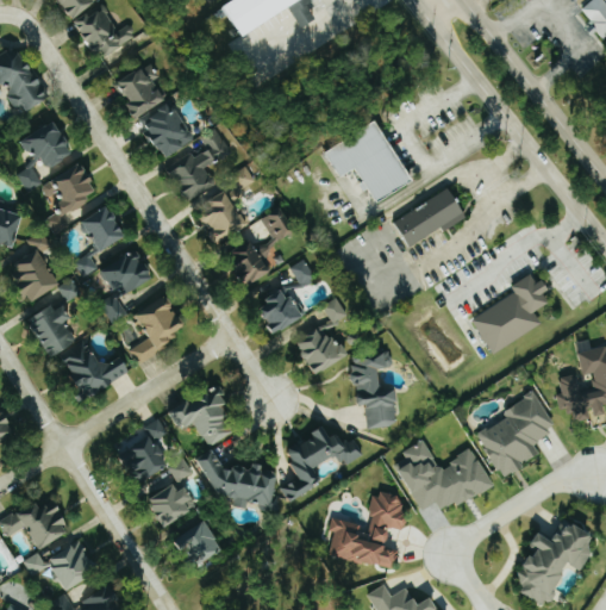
[(55,0),(69,20),(95,2),(93,0),(55,0)]
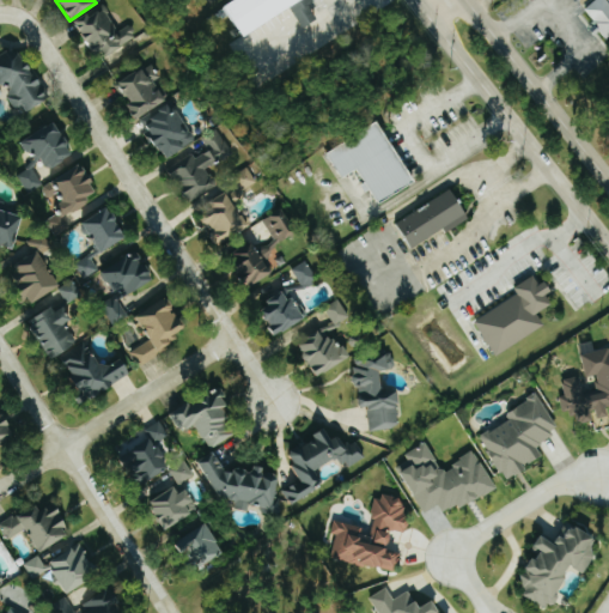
[(306,1),(305,0),(236,0),(224,8),(242,40),(306,1)]
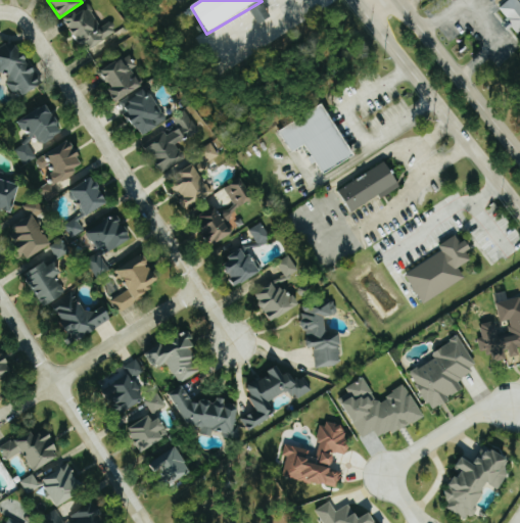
[(519,0),(519,31),(505,41),(475,0),(519,0)]
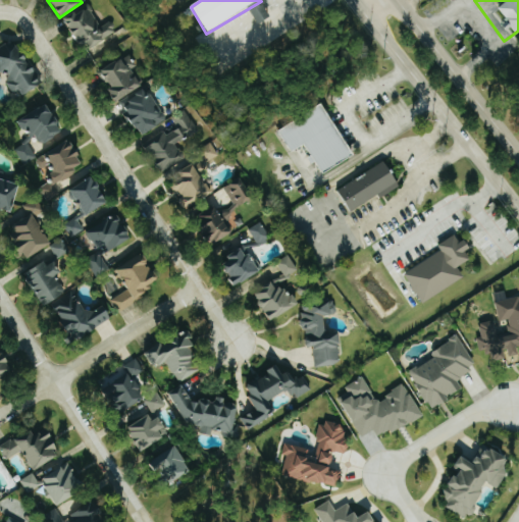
[(248,10),(259,25),(270,16),(259,1),(248,10)]
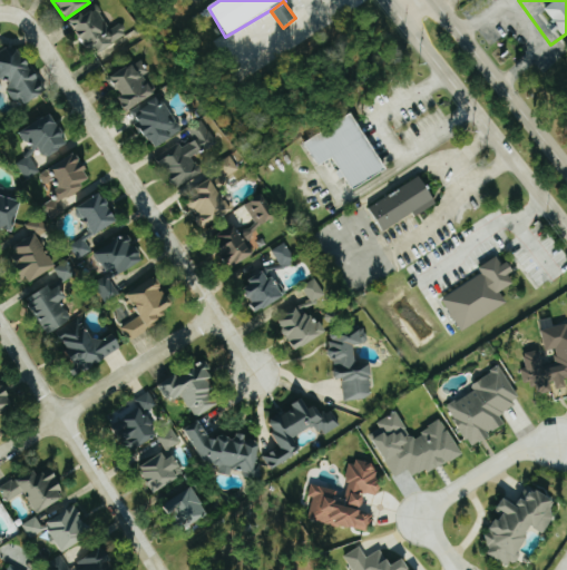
[(69,17),(90,58),(127,39),(118,23),(108,29),(95,5),(69,17)]
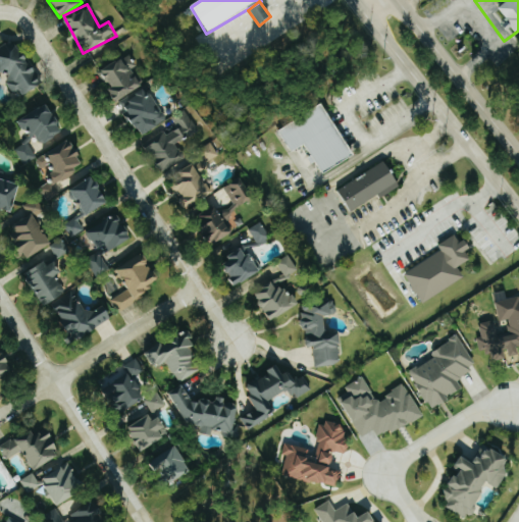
[(41,81),(12,40),(0,49),(0,70),(2,73),(5,70),(11,79),(4,84),(15,99),(41,81)]
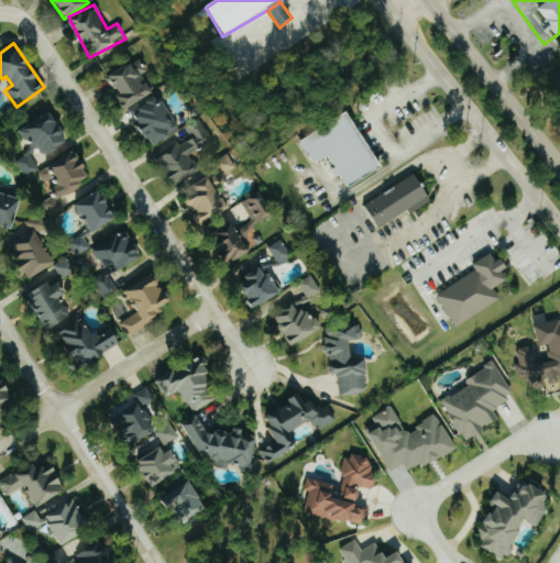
[(152,94),(134,64),(109,78),(119,95),(117,97),(123,109),(152,94)]
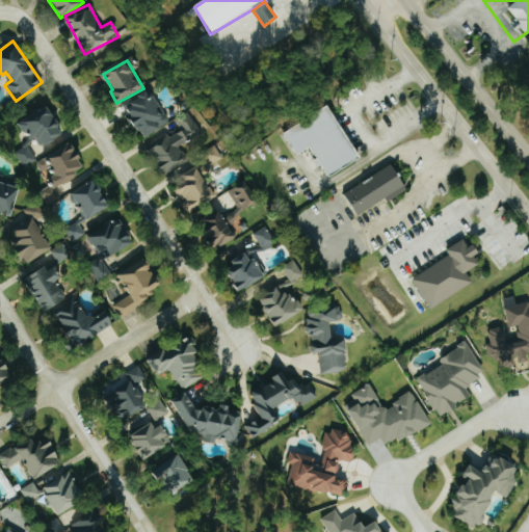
[(62,135),(48,106),(17,121),(23,133),(30,129),(38,147),(62,135)]
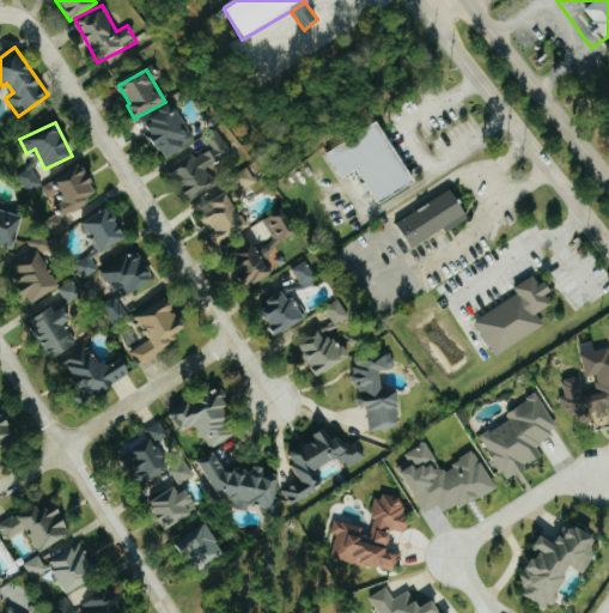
[(376,204),(414,183),(382,122),(326,152),(340,178),(357,169),(376,204)]
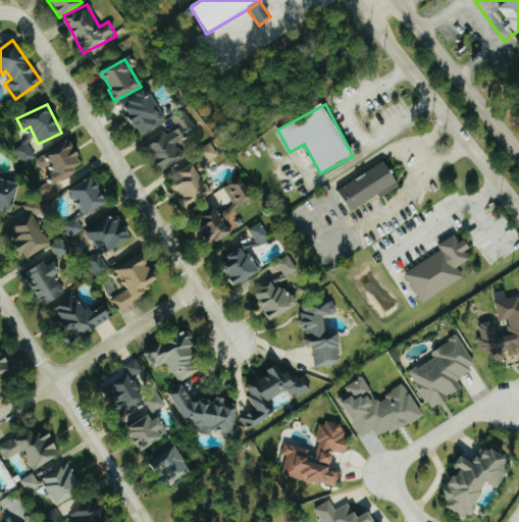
[(196,132),(185,111),(172,117),(184,139),(196,132)]
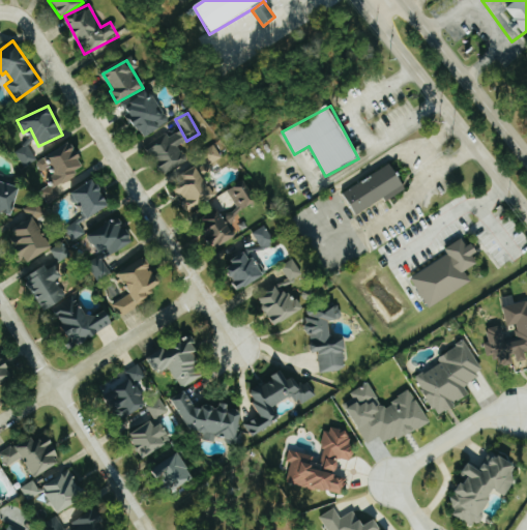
[(186,163),(178,144),(185,141),(181,129),(167,136),(166,135),(145,144),(157,175),(186,163)]
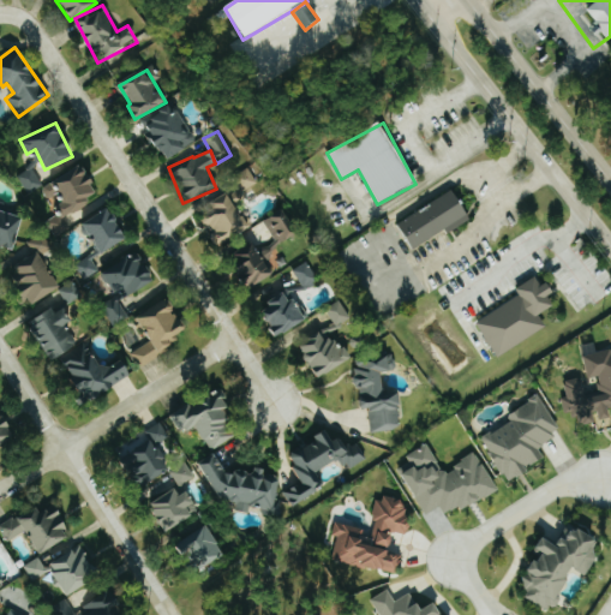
[(99,196),(81,165),(54,179),(65,198),(57,203),(63,215),(99,196)]
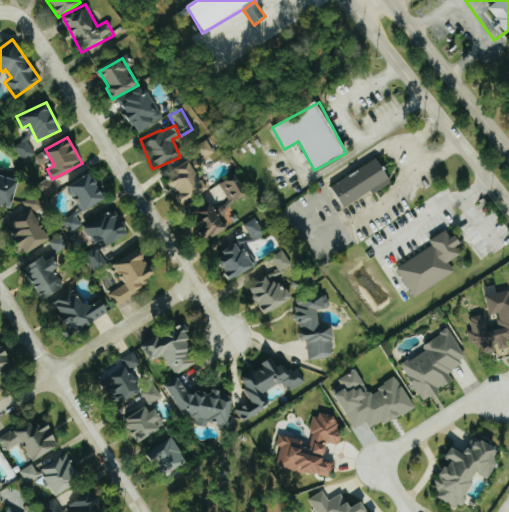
[(199,160),(213,152),(205,139),(191,148),(199,160)]
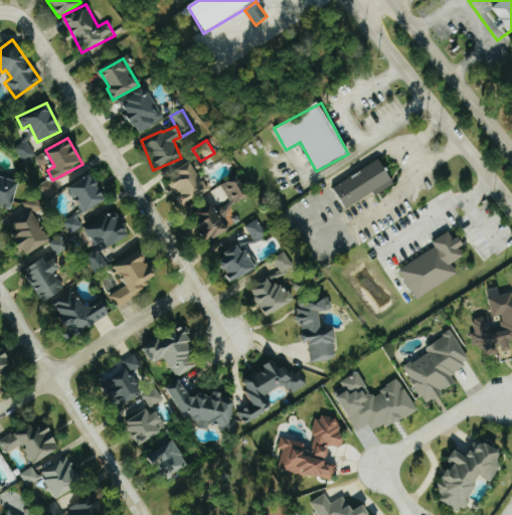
[(373,192),(374,194),(393,184),(380,160),(332,185),(344,207),(373,192)]
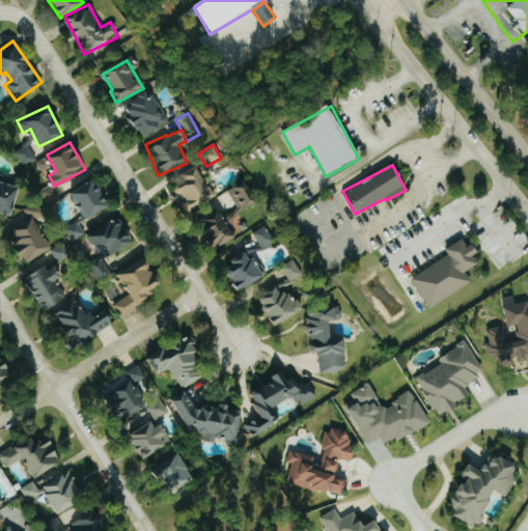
[(188,212),(214,195),(196,167),(170,184),(188,212)]
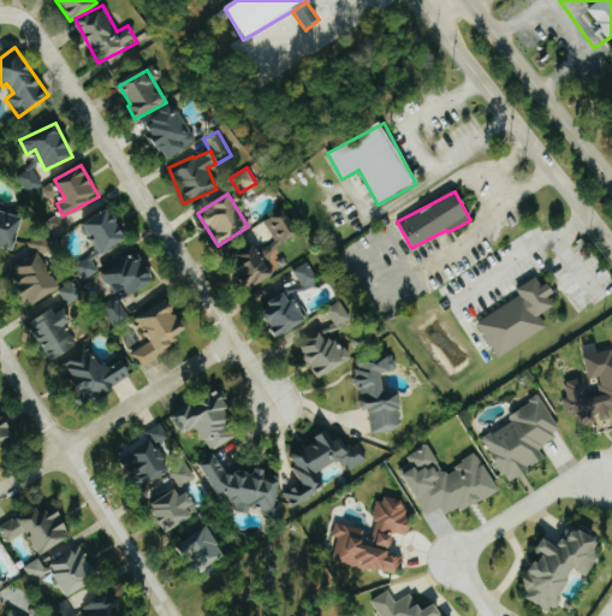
[(90,235),(101,253),(126,238),(108,208),(78,225),(85,238),(90,235)]
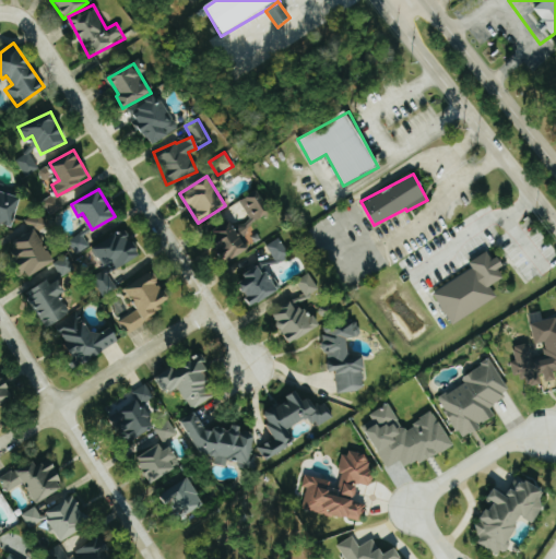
[(19,197),(0,191),(0,223),(11,226),(19,197)]
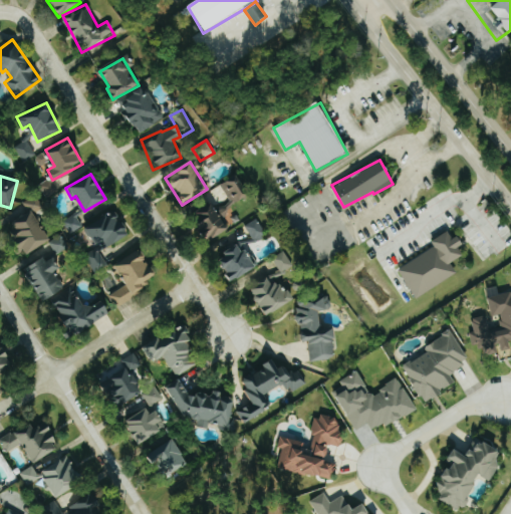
[(247,197),(238,176),(219,183),(227,205),(247,197)]
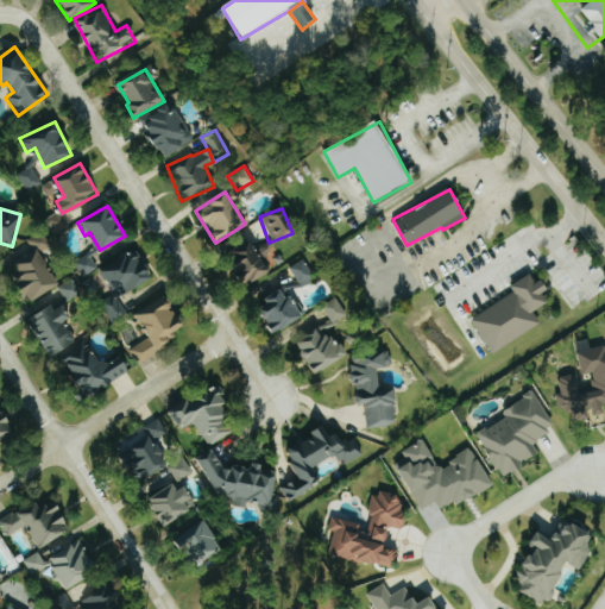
[(31,302),(57,283),(37,253),(48,246),(38,232),(24,242),(31,252),(8,269),(31,302)]
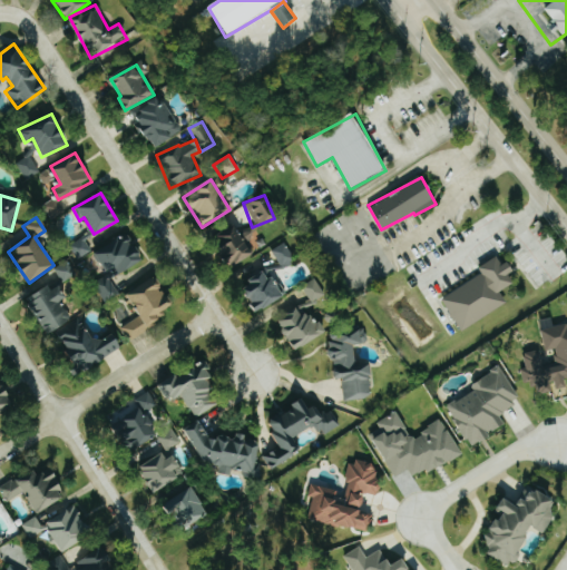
[(213,237),(230,266),(254,252),(237,223),(213,237)]
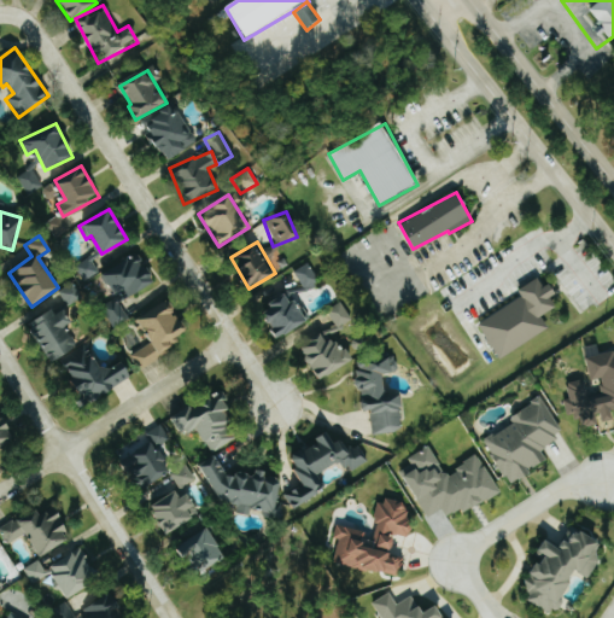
[(132,297),(155,281),(135,252),(101,275),(115,295),(124,289),(132,297)]
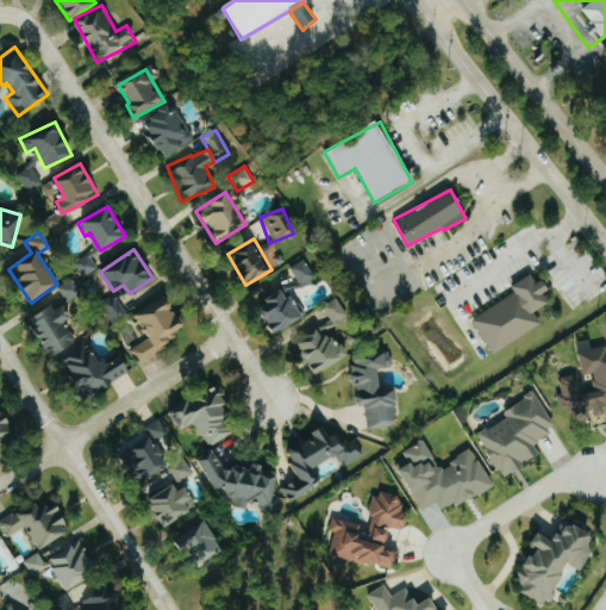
[(288,268),(300,287),(314,279),(303,260),(288,268)]
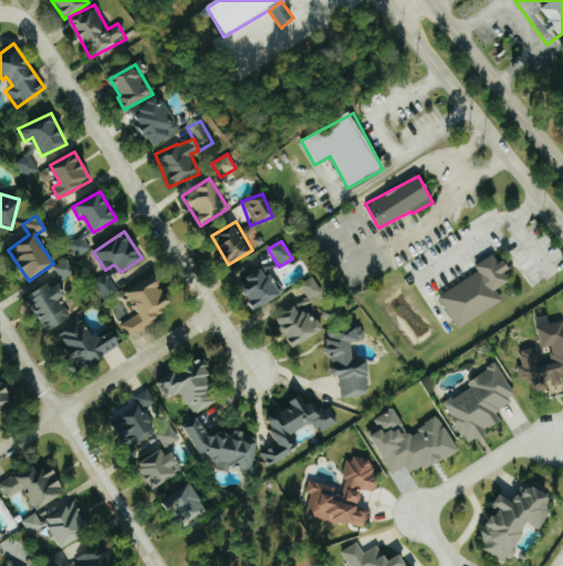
[(478,272),(437,296),(456,328),(502,301),(494,290),(509,281),(501,268),(500,268),(492,254),(473,265),(478,272)]
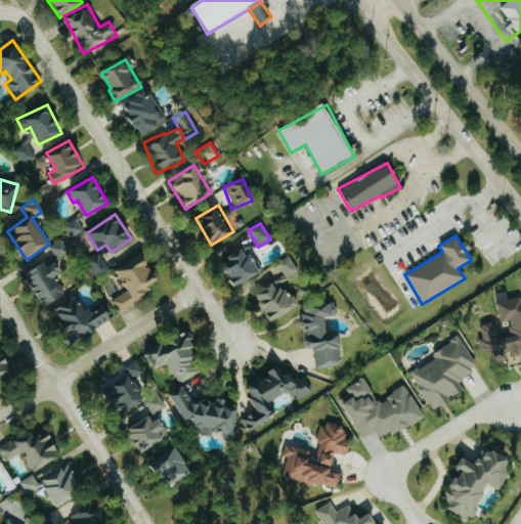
[(235,287),(259,274),(245,249),(221,262),(235,287)]
